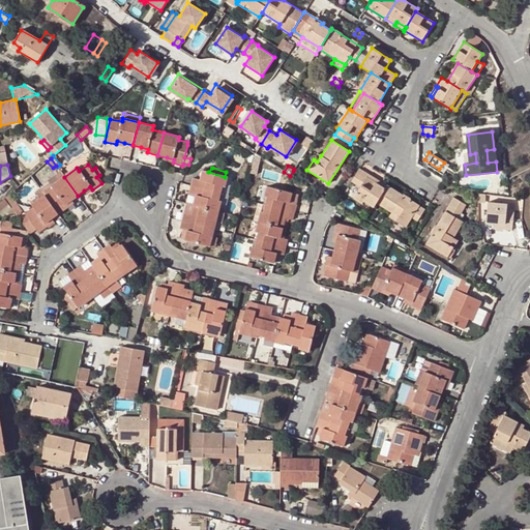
[(360,186),(355,196),(363,201),(374,207),(377,203),(387,185),(380,181),(378,184),(366,177),(369,174),(359,169),(352,181),(360,186)]
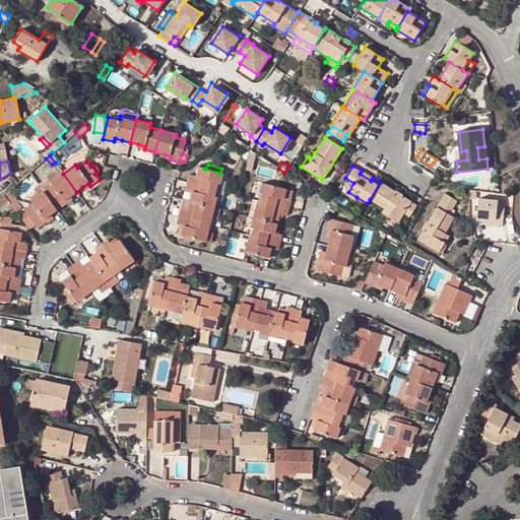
[(59,168),(46,178),(50,183),(63,174),(59,168)]
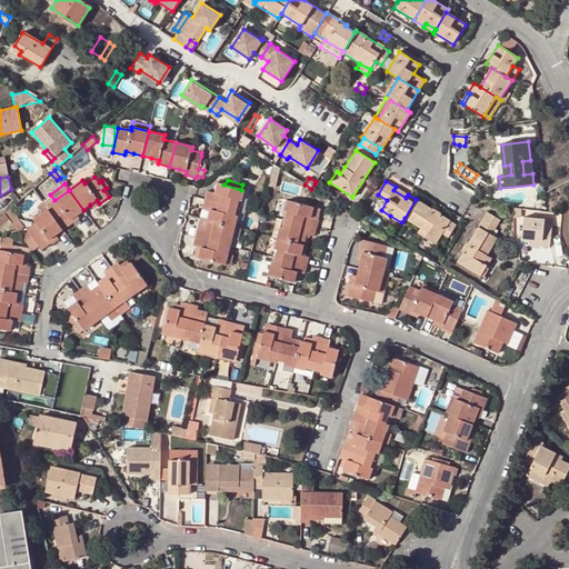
[(241,190),(223,185),(218,183),(215,193),(207,191),(205,200),(237,208),(239,200),(240,201),(243,190),(241,190)]
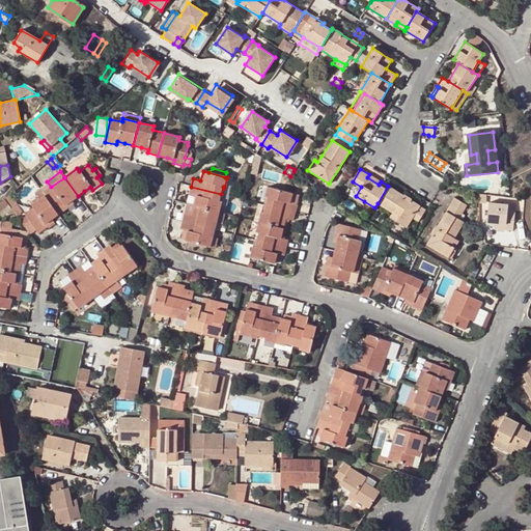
[(367,177),(379,185),(381,182),(369,174),(367,177)]
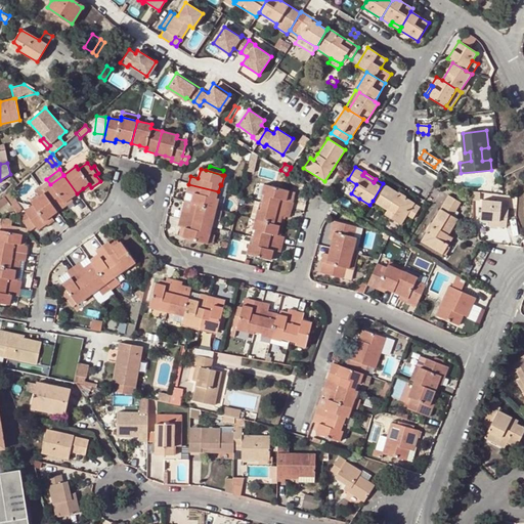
[(77,193),(63,175),(50,184),(52,187),(44,193),(57,212),(66,206),(63,203),(70,199),(77,193)]
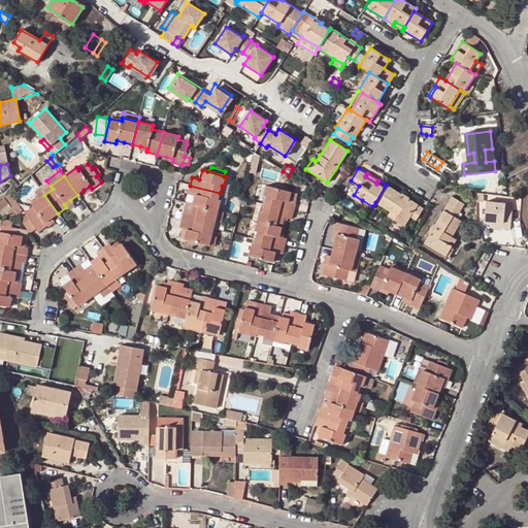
[(222,186),(220,193),(227,195),(231,178),(226,176),(223,187),(222,186)]
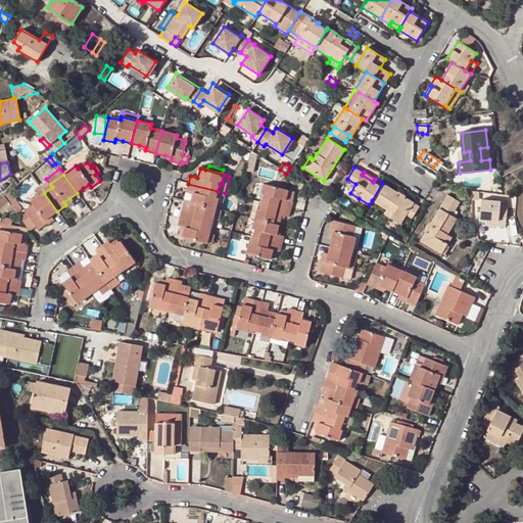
[(382,183),(372,200),(386,209),(392,214),(390,218),(400,224),(407,215),(412,218),(419,206),(382,183)]
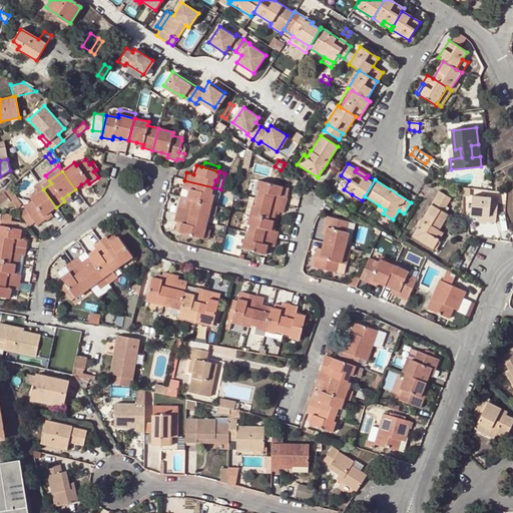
[(51,183),(49,180),(41,186),(43,189),(51,183)]
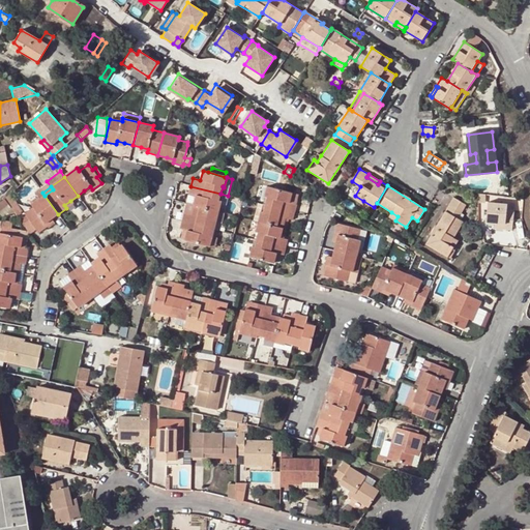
[(221,194),(190,186),(188,194),(196,196),(194,206),(217,212),(221,202),(218,201),(221,194)]
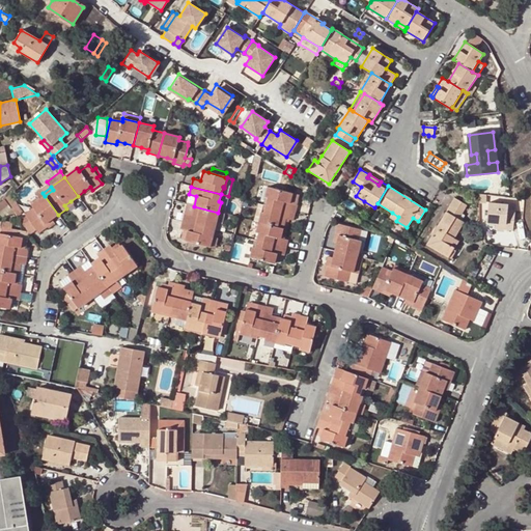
[(264,197),(268,198),(266,205),(295,214),(297,205),(289,204),(291,194),(267,188),(264,197)]
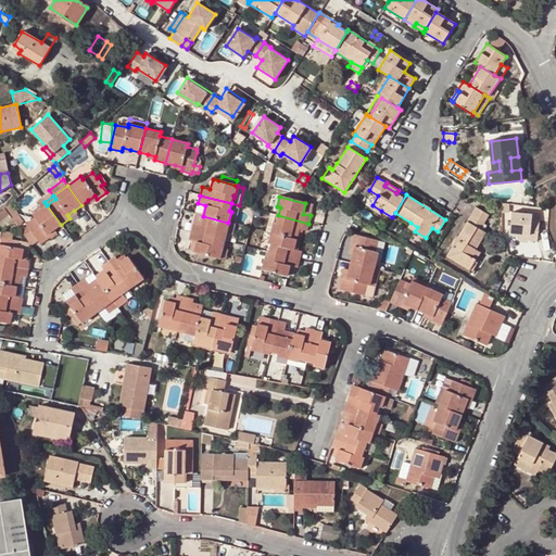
[(54,229),(61,225),(47,205),(45,202),(41,198),(36,202),(40,209),(33,214),(35,217),(25,224),(27,226),(35,237),(40,244),(50,238),(48,235),(54,229)]
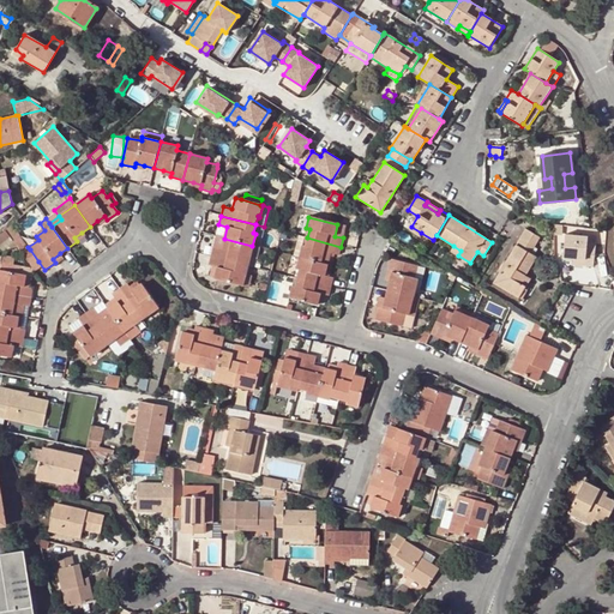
[(11,224),(5,230),(12,240),(19,234),(11,224)]
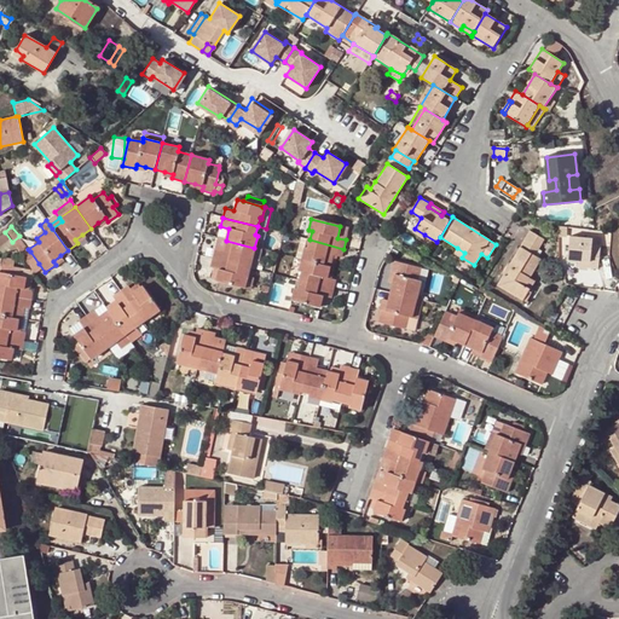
[(226,241),(229,229),(220,226),(218,238),(226,241)]
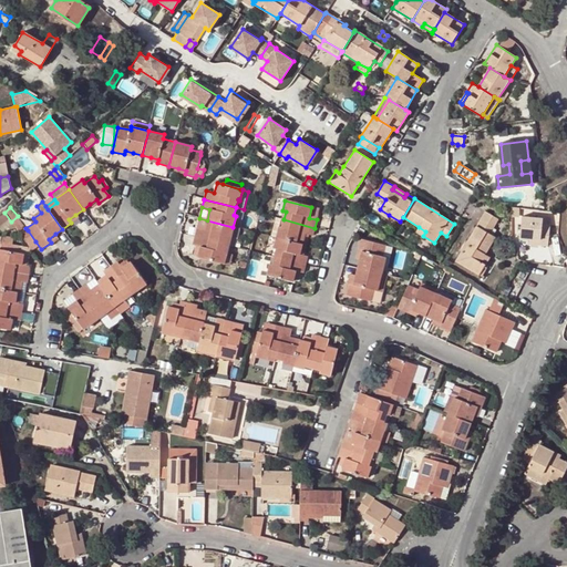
[(387,218),(389,215),(380,209),(378,213),(387,218)]
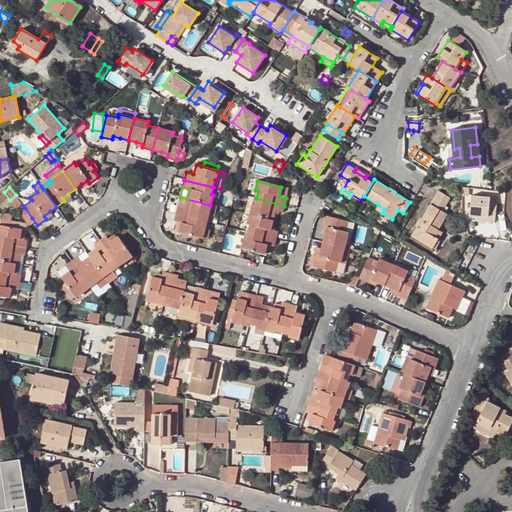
[(450,198),(438,191),(412,236),(432,248),(439,238),(435,235),(438,230),(447,215),(442,211),(450,198)]
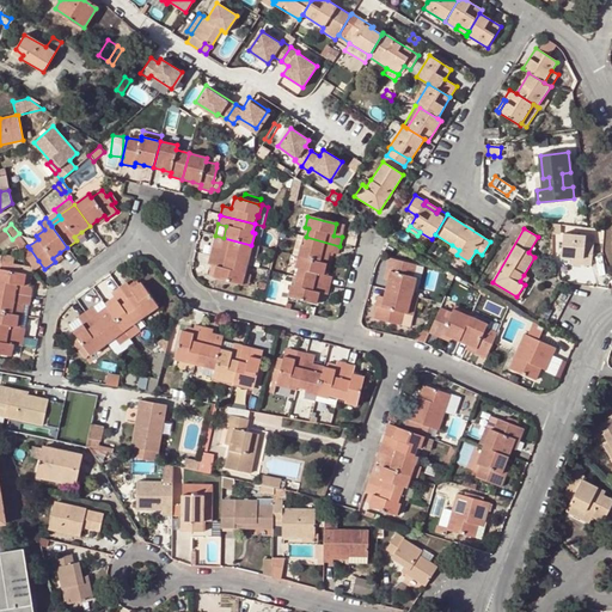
[(0,233),(0,248),(1,249),(12,239),(5,230),(0,233)]
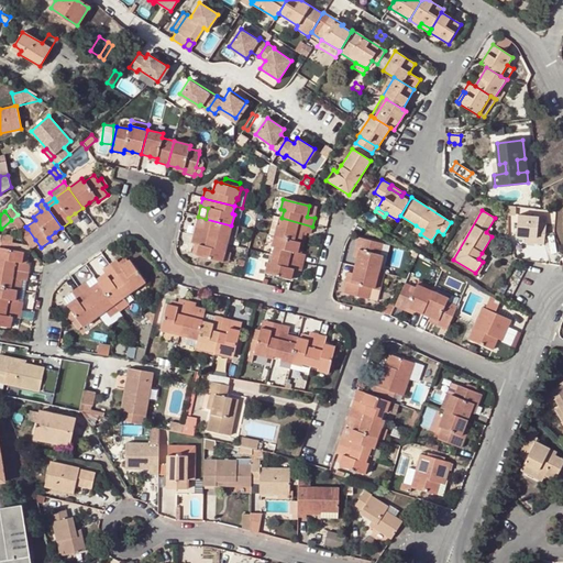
[(517,228),(517,235),(527,236),(537,238),(537,244),(545,244),(548,225),(540,224),(540,218),(518,216),(518,218),(521,218),(520,228),(517,228)]
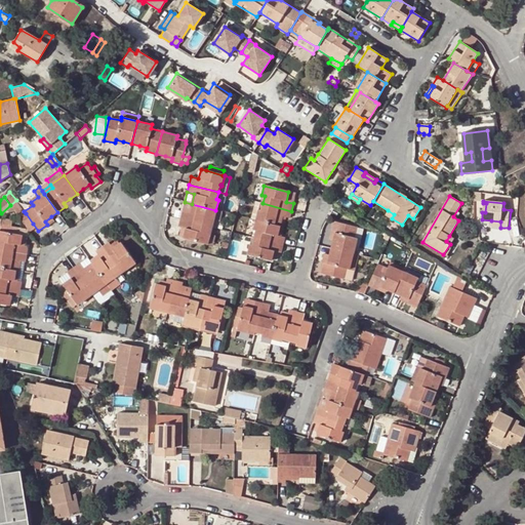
[(185,202),(182,211),(190,213),(192,204),(185,202)]
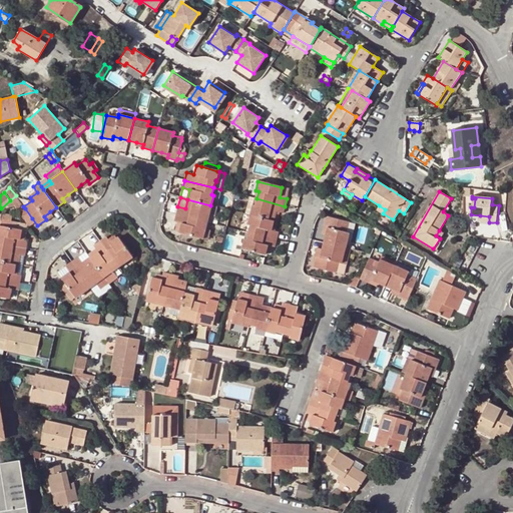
[(249,214),(274,221),(276,211),(283,213),(285,206),(257,198),(254,205),(251,205),(249,214)]
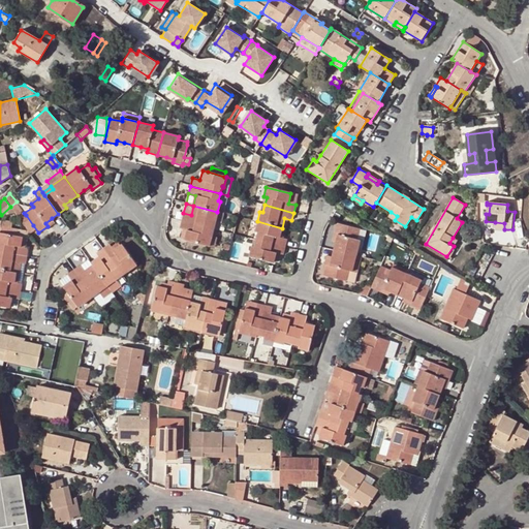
[(211,228),(213,221),(215,222),(217,212),(193,206),(191,215),(183,213),(182,221),(211,228)]
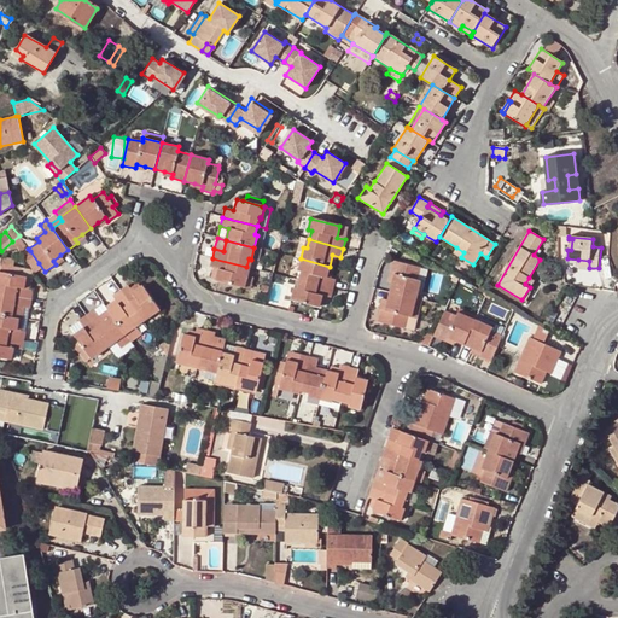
[(254,248),(251,260),(258,261),(262,249),(254,248)]
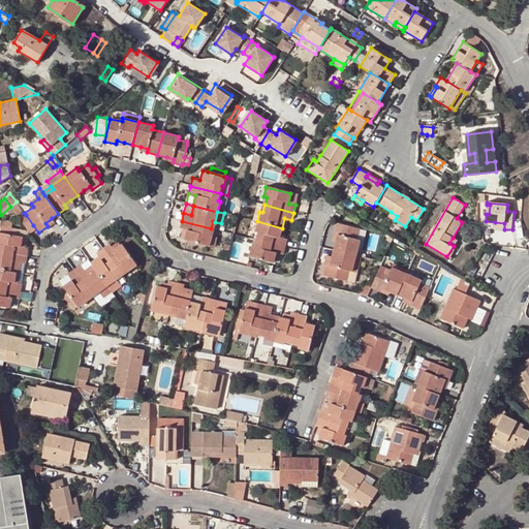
[(26,215),(21,217),(29,228),(33,225),(26,215)]
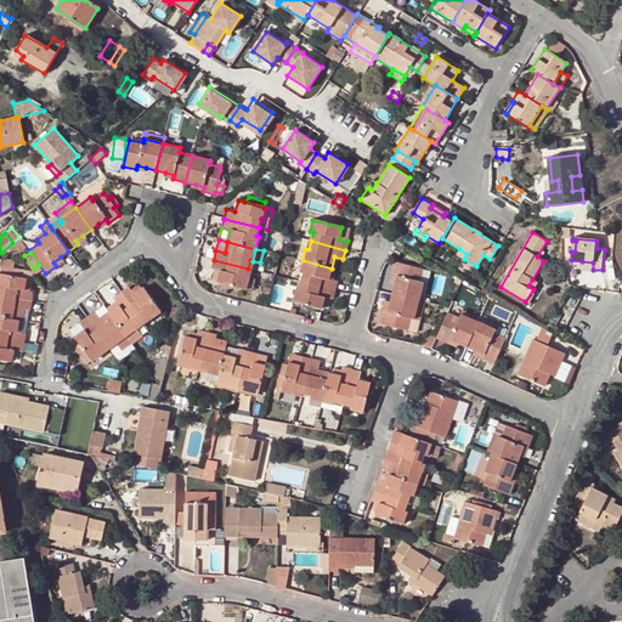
[(54,263),(56,266),(58,269),(66,264),(61,256),(54,263)]
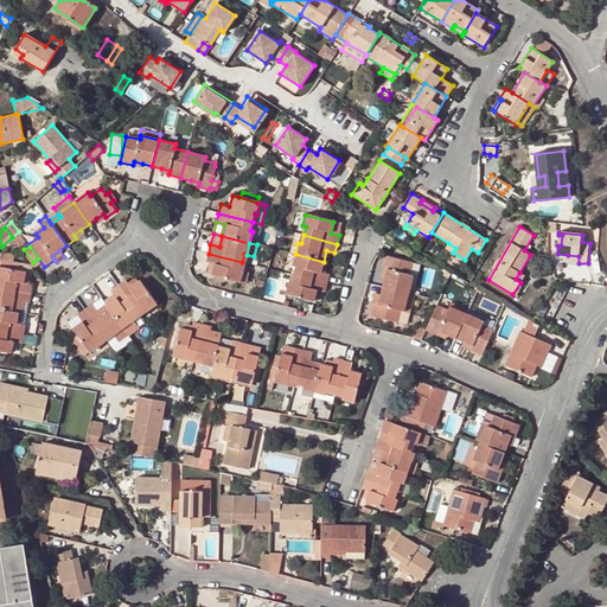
[(240,282),(242,272),(240,270),(242,262),(209,254),(206,262),(209,263),(215,264),(212,275),(240,282)]
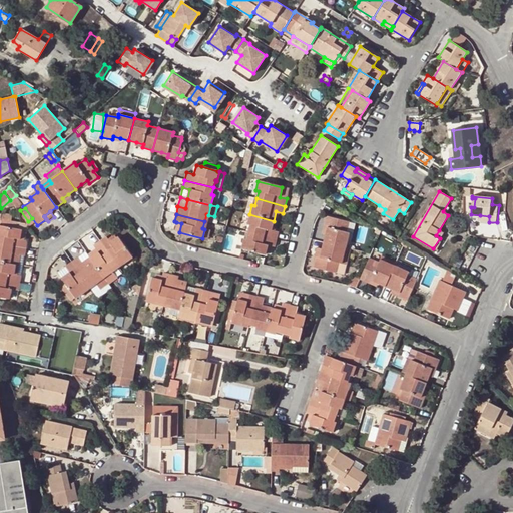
[(246,224),(249,224),(247,232),(276,239),(278,232),(271,230),(274,221),(249,214),(246,224)]
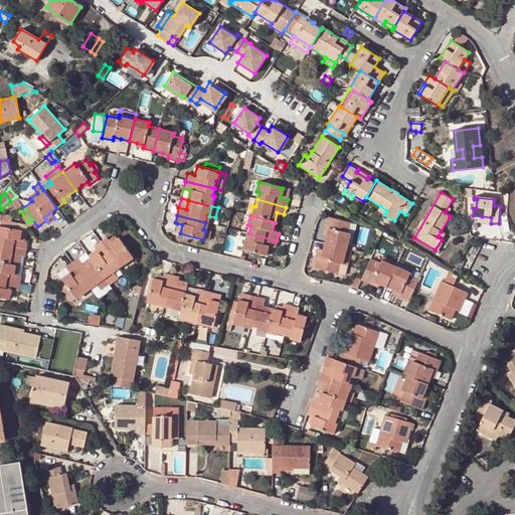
[(327,228),(326,235),(324,243),(346,248),(350,234),(346,233),(349,223),(327,218),(325,227),(327,228)]
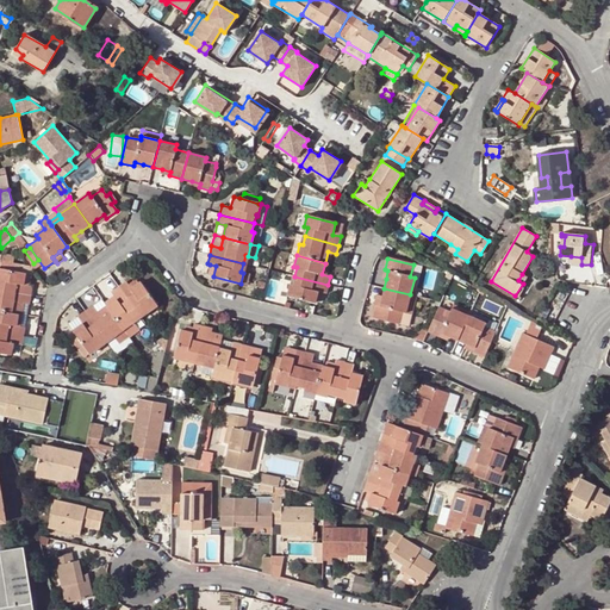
[(0,290),(30,296),(31,286),(29,286),(23,285),(25,273),(23,273),(20,266),(5,263),(0,267),(0,290)]
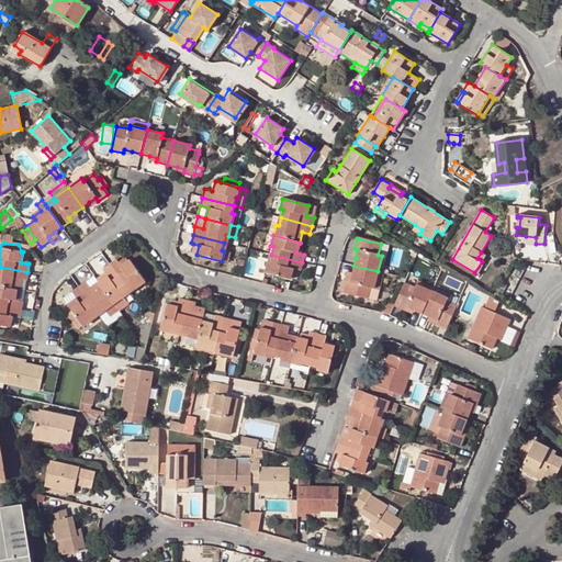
[(381,244),(378,255),(382,256),(389,257),(391,246),(381,244)]
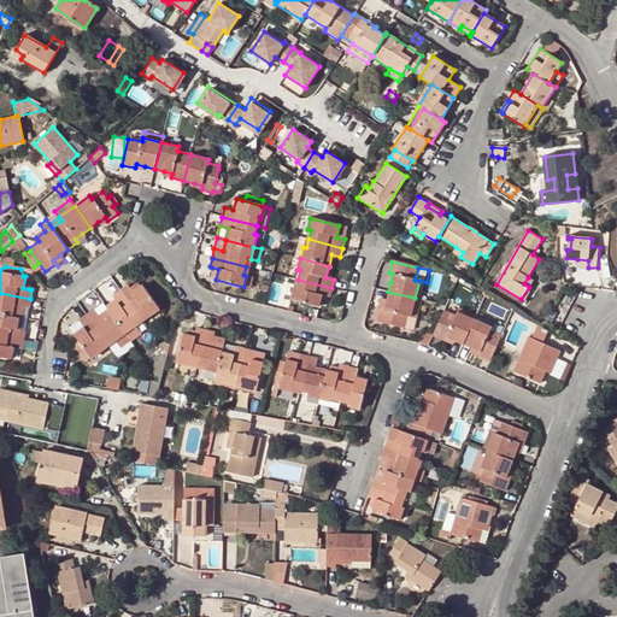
[(29,289),(33,271),(21,269),(23,276),(25,276),(23,288),(29,289)]
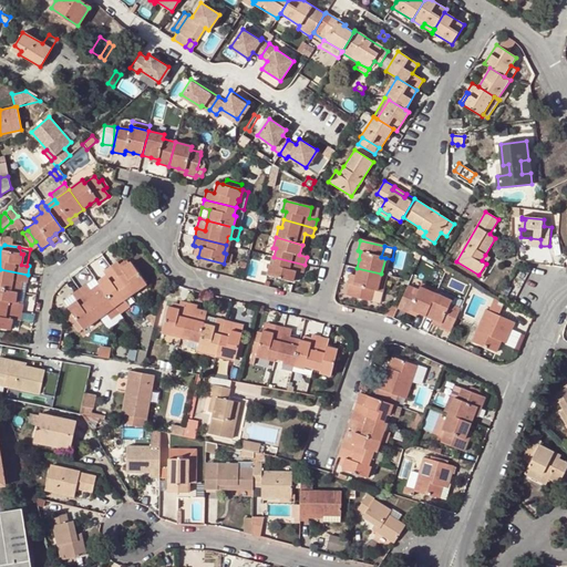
[(302,272),(305,265),(274,257),(271,265),(269,265),(267,274),(294,280),(296,271),(299,272),(302,272)]
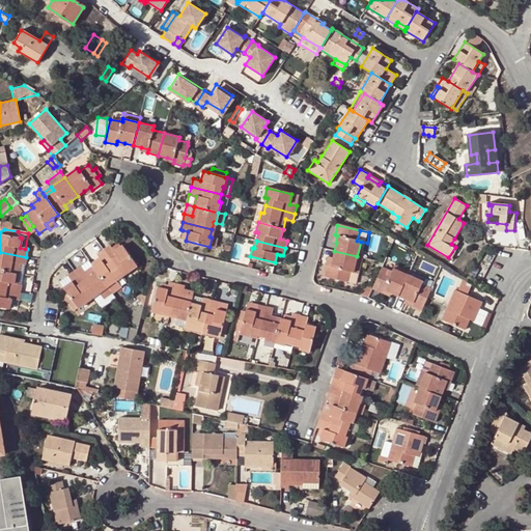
[(111,248),(113,251),(119,247),(117,243),(111,248)]
